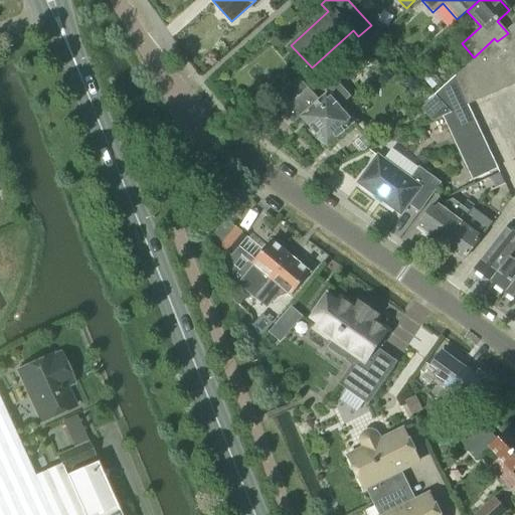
[(514,53),(514,27),(508,33),(497,41),(494,38),(490,42),(498,60),(511,55),(514,53)]
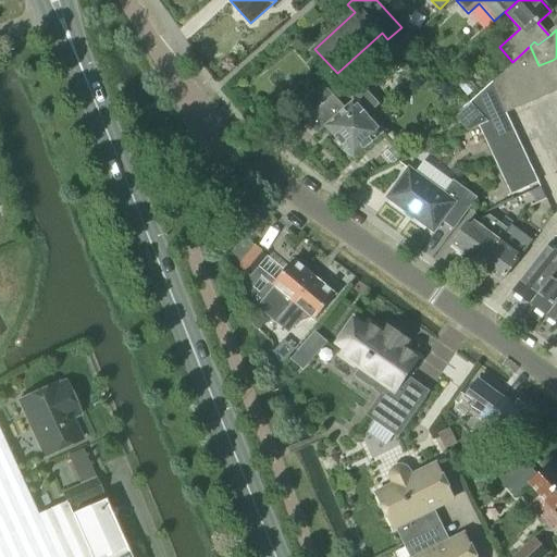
[(416,34),(413,38),(416,42),(420,45),(425,44),(428,39),(425,34),(421,32),(416,34)]
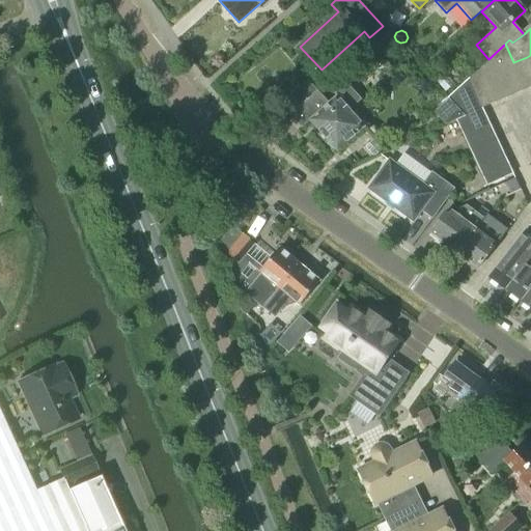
[(488,59),(482,65),(497,101),(510,95),(500,68),(513,62),(505,44),(488,59)]
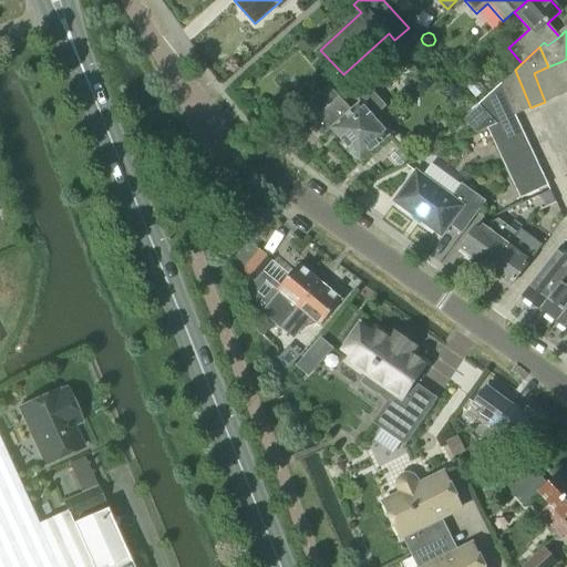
[(566,92),(566,70),(563,61),(548,66),(560,95),(566,92)]
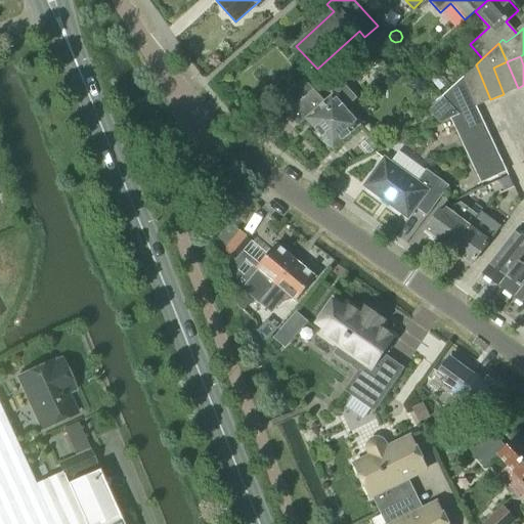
[(507,61),(493,68),(504,94),(518,88),(507,61)]
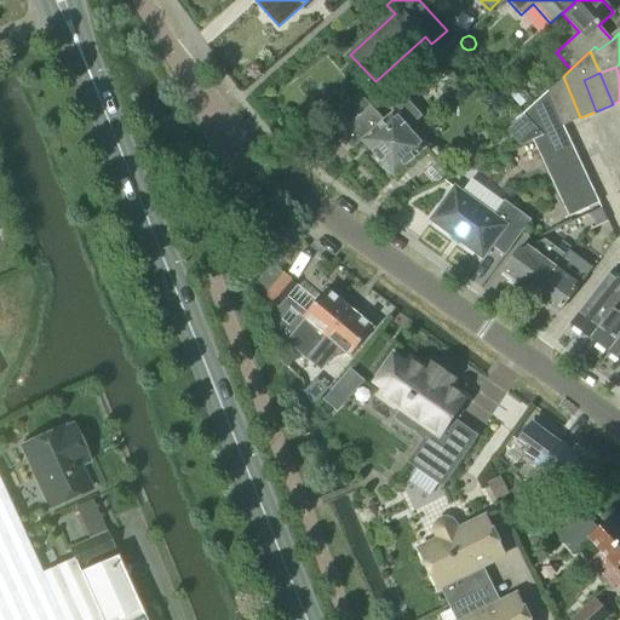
[(580,118),(563,76),(549,91),(563,125),(580,118)]
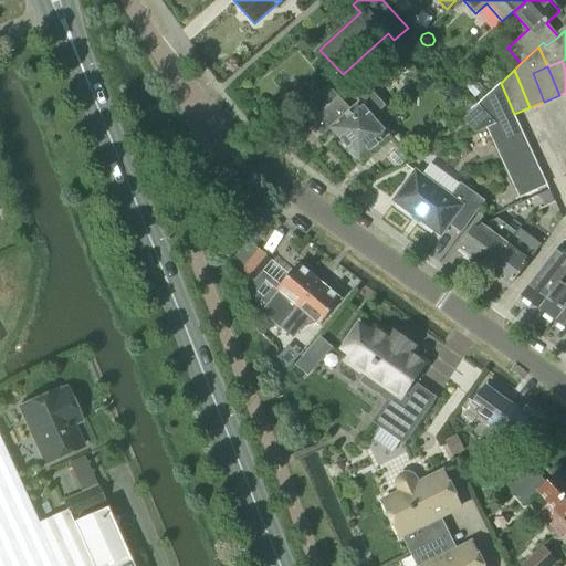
[(478,104),(479,105),(495,123),(514,114),(501,83),(478,104)]
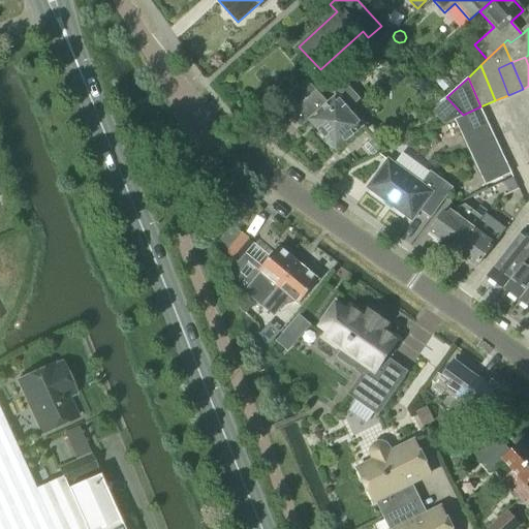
[(281,104),(289,115),(317,91),(308,81),(281,104)]
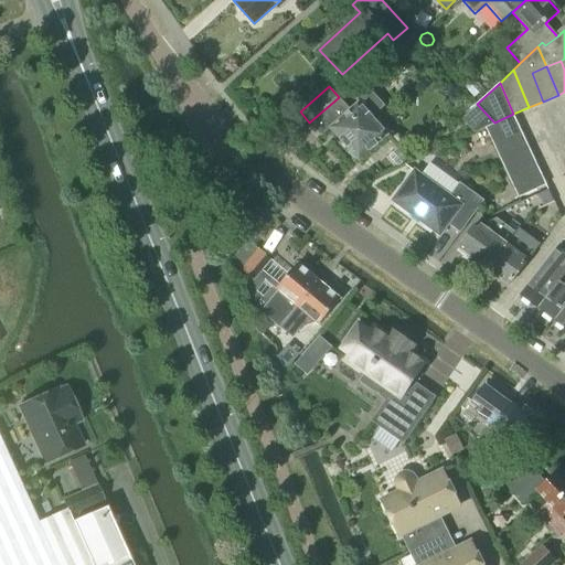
[(339,97),(309,123),(321,135),(329,128),(347,147),(347,148),(348,152),(351,157),(356,159),(359,160),(388,135),(372,116),(384,105),(373,92),(360,103),(359,102),(350,109),(339,97)]
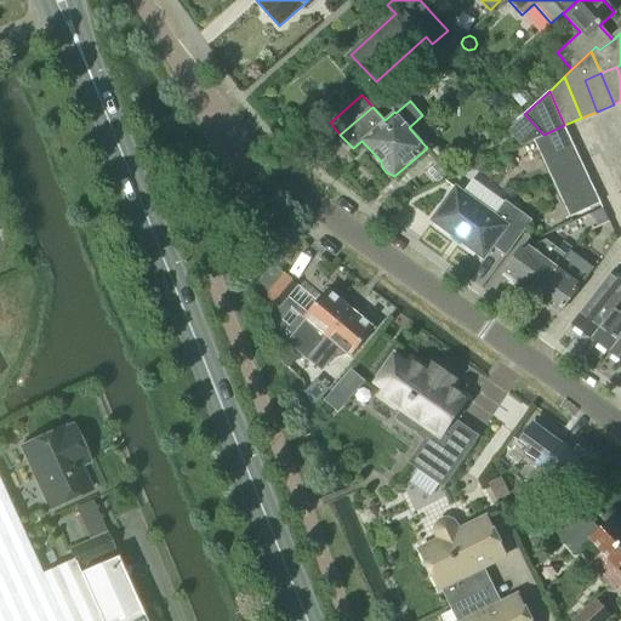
[(525,115),(508,130),(522,144),(534,140),(543,135),(525,115)]
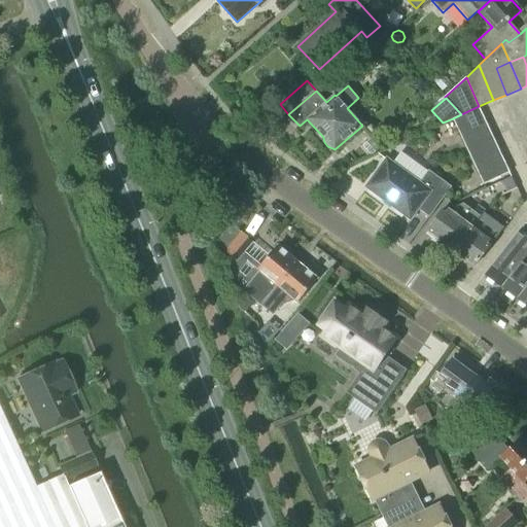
[(459,132),(485,119),(479,106),(461,114),(453,118),(459,132)]
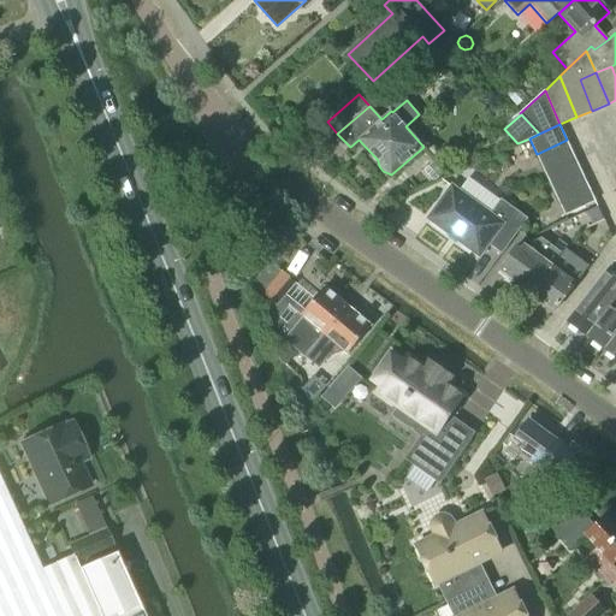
[(537,154),(544,170),(574,155),(567,140),(537,154)]
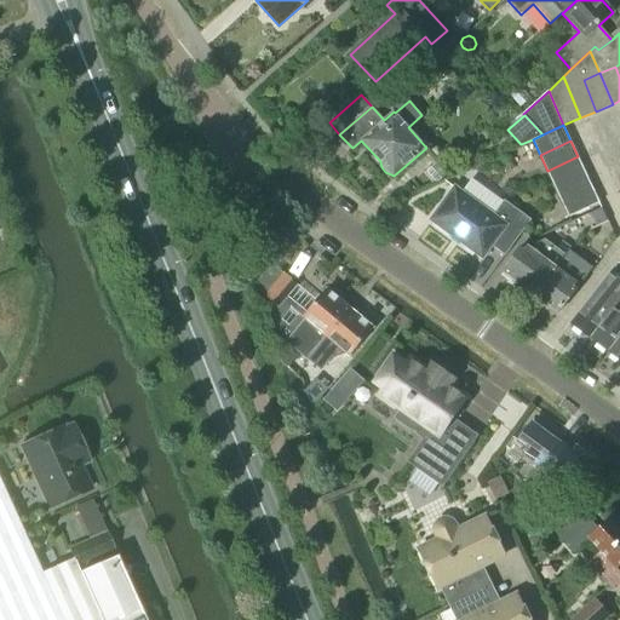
[(457,174),(484,161),(481,154),(477,155),(478,156),(468,161),(465,158),(457,153),(449,159),(443,151),(440,155),(457,174)]
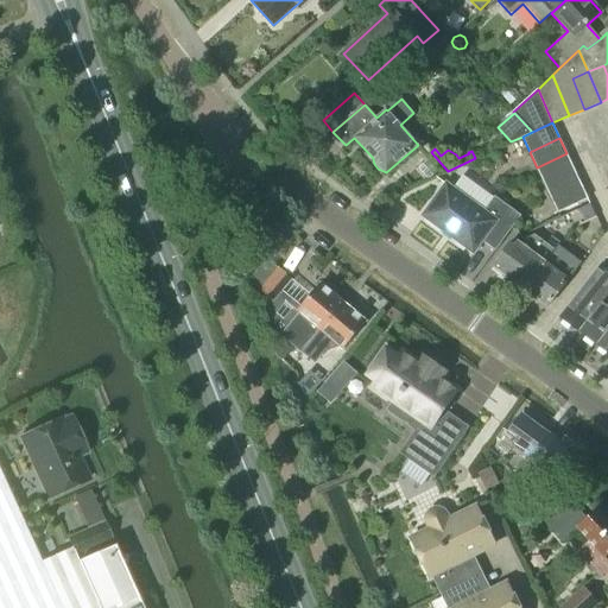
[(537,168),(544,182),(574,168),(567,153),(537,168)]
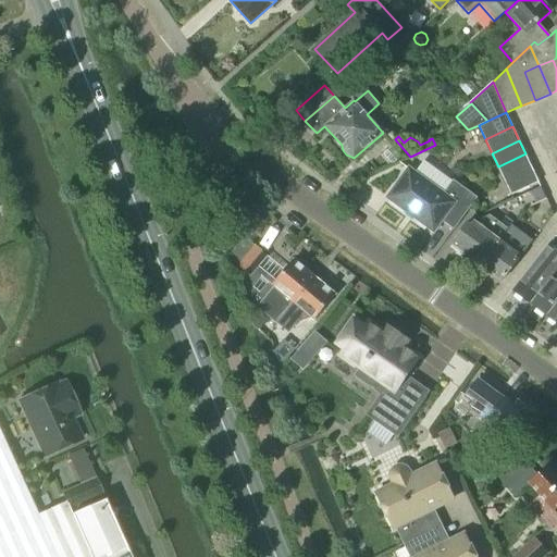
[(392,146),(380,157),(387,164),(390,162),(392,164),(400,157),(392,146)]
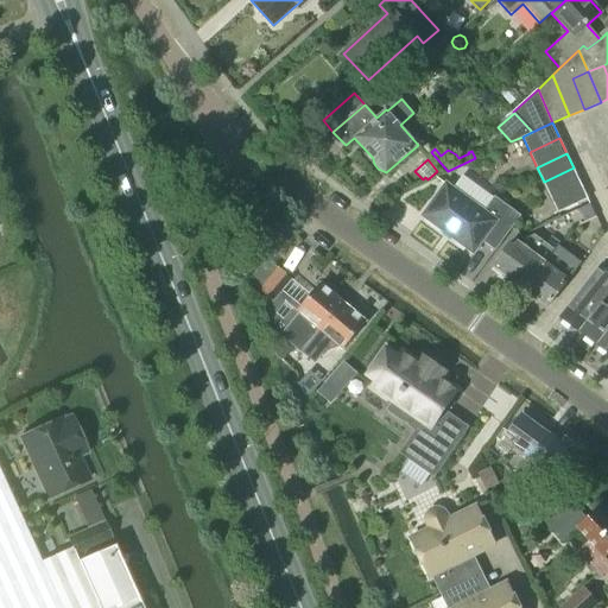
[(544,182),(551,197),(581,183),(574,168),(544,182)]
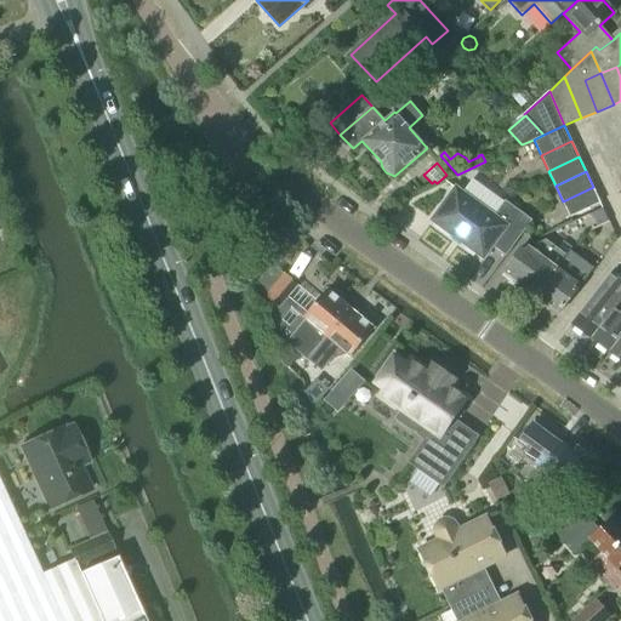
[(456,188),(432,220),(483,257),(491,245),(506,256),(533,220),(505,199),(502,203),(472,180),(462,193),(456,188)]
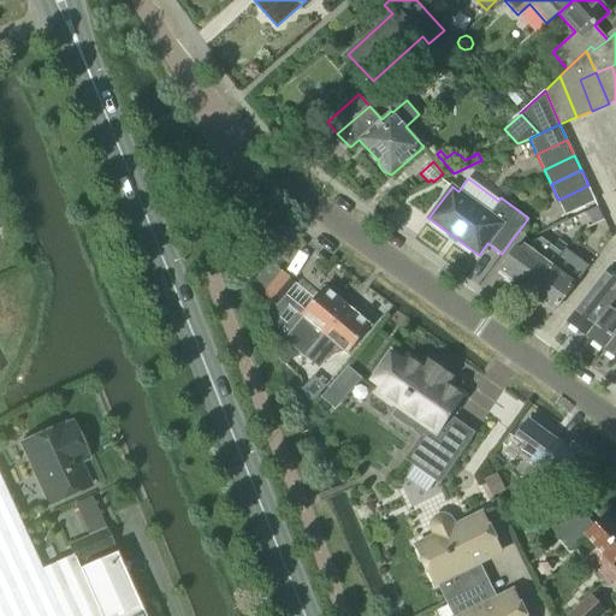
[(558,200),(566,215),(596,201),(588,185),(558,200)]
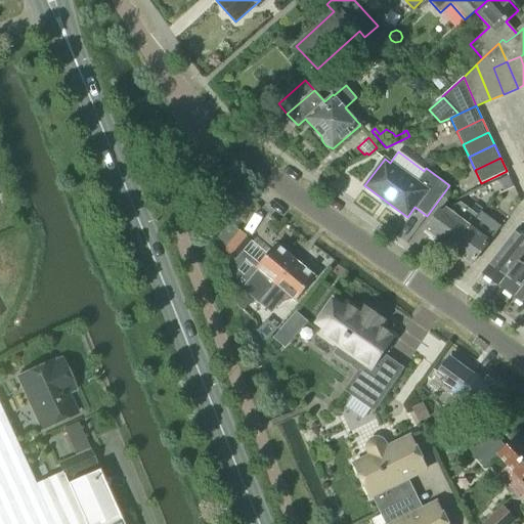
[(508,176),(498,180),(503,190),(513,186),(508,176)]
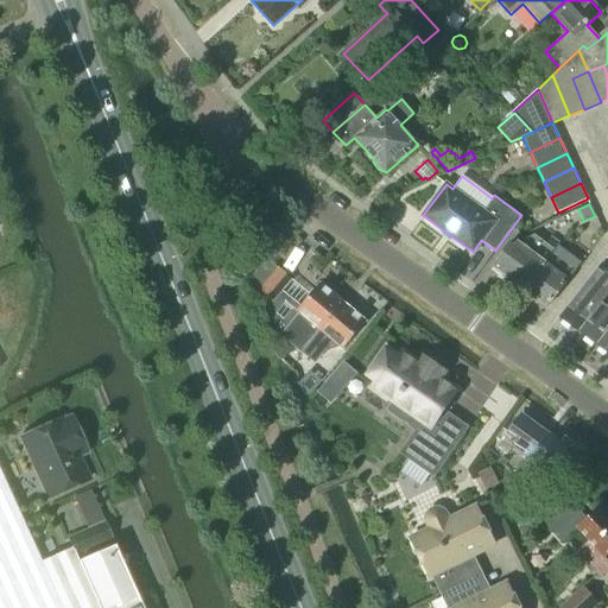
[(515,241),(508,244),(492,266),(525,290),(555,249),(533,235),(526,240),(521,246),(515,241)]
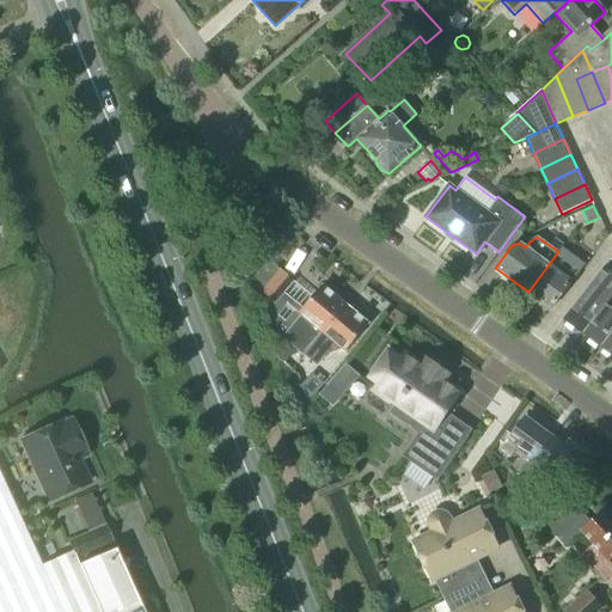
[(585,264),(563,248),(560,252),(558,251),(528,292),(550,308),(585,264)]
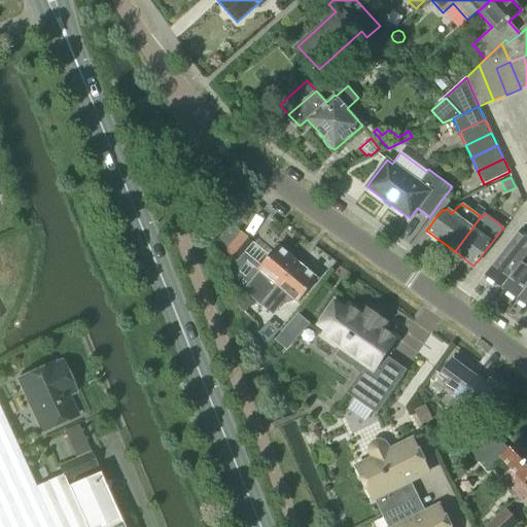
[(526,236),(519,231),(511,242),(485,274),(502,287),(526,253),(526,252),(524,250),(526,246),(526,236)]
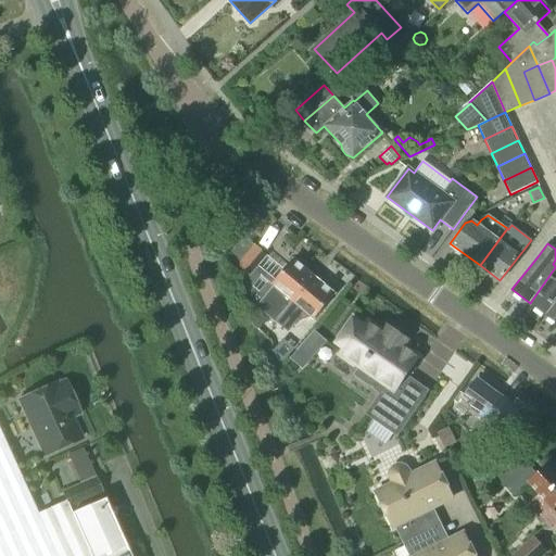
[(254,244),(238,265),(243,269),(250,275),(247,279),(257,288),(261,283),(272,270),(261,262),(266,254),(254,244)]
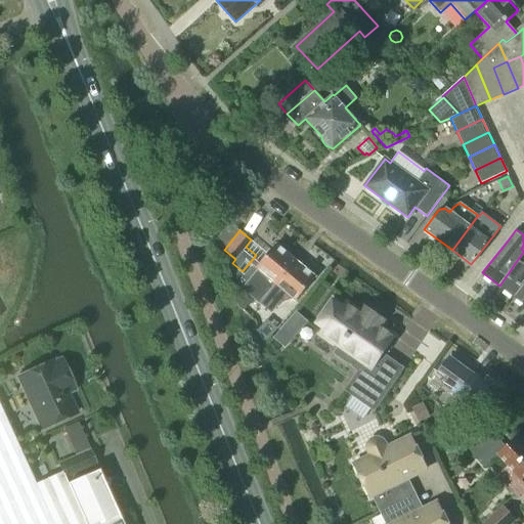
[(243,289),(260,303),(296,260),(287,253),(286,250),(281,247),(278,247),(275,244),(256,267),(258,269),(243,289)]
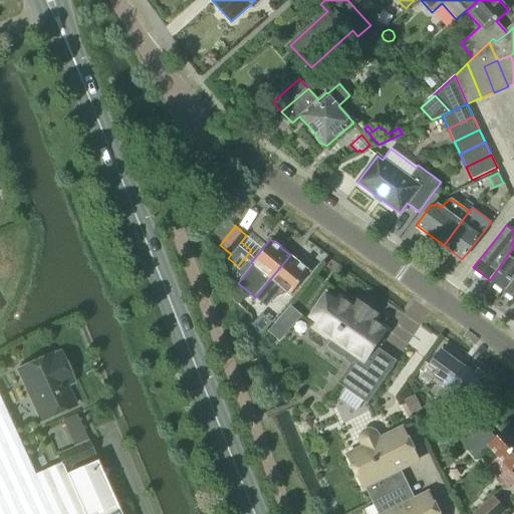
[(513,247),(490,280),(505,291),(513,277),(513,247)]
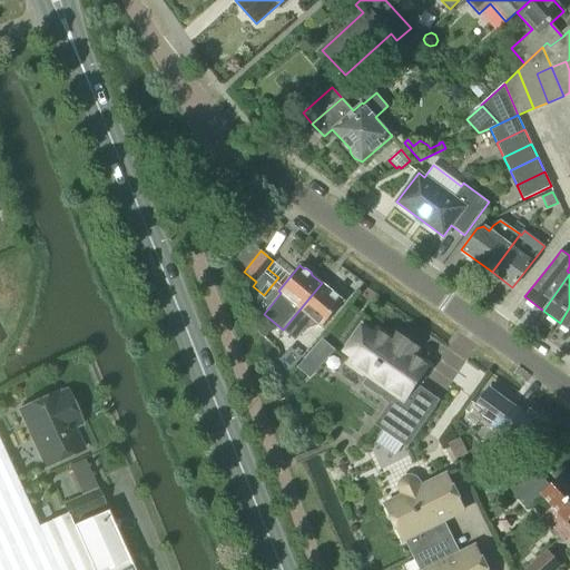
[(322,283),(283,330),(295,338),(304,330),(317,324),(322,326),(343,301),(340,298),(338,295),(334,292),(331,291),(322,283)]
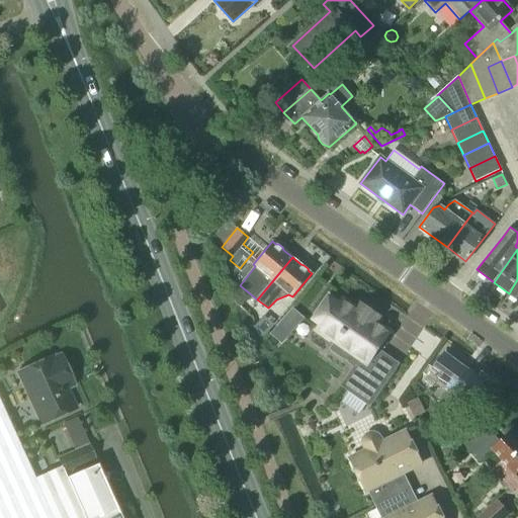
[(517,279),(509,293),(517,299),(517,279)]
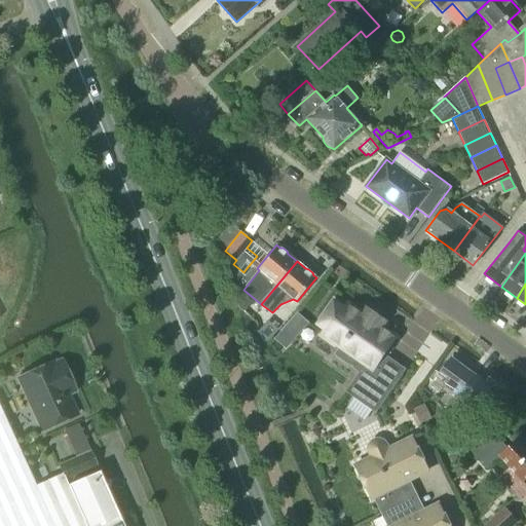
[(333,303),(320,324),(330,331),(326,336),(341,346),(335,354),(354,368),(360,360),(378,372),(359,399),(359,400),(375,411),(401,373),(400,373),(384,362),(383,363),(379,360),(393,338),(379,328),(383,322),(366,309),(362,315),(347,305),(343,310),(333,303)]
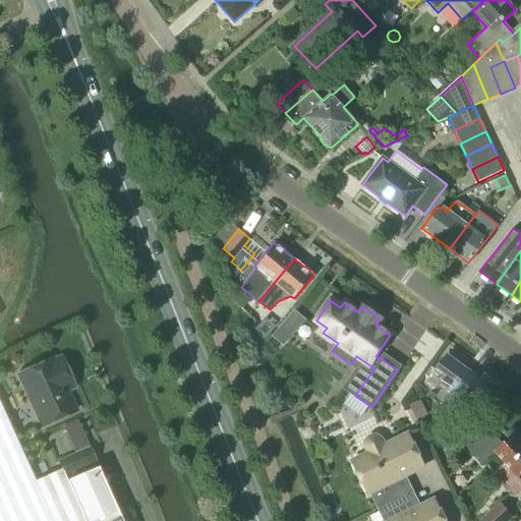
[(294,308),(271,335),(283,345),(305,319),(294,308)]
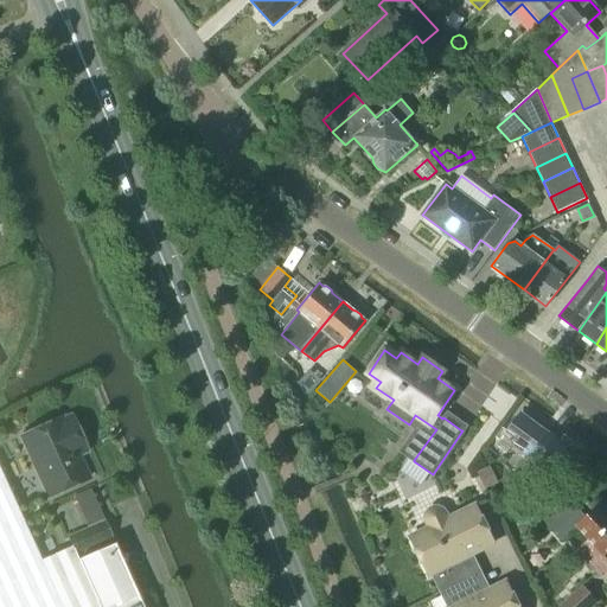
[(302,381),(300,383),(306,389),(311,393),(318,383),(307,375),(302,381)]
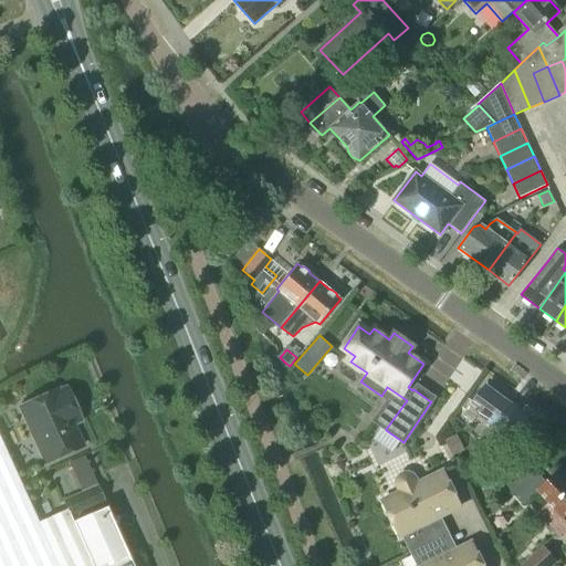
[(504,399),(485,385),(467,409),(481,420),(472,432),(483,447),(530,418),(513,406),(504,399)]
